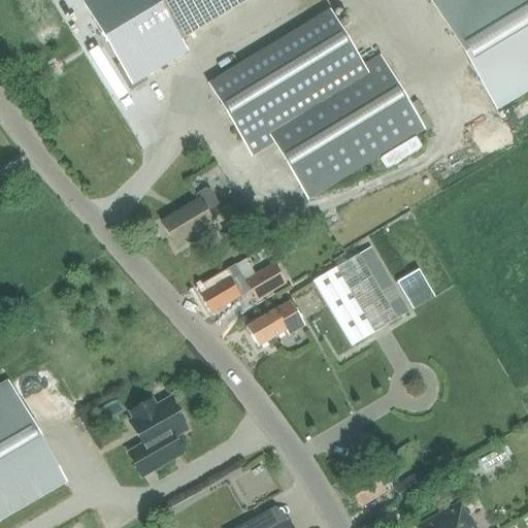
[(89,0),(83,4),(127,76),(132,85),(186,52),(179,41),(182,40),(160,5),(156,0),(89,0)]
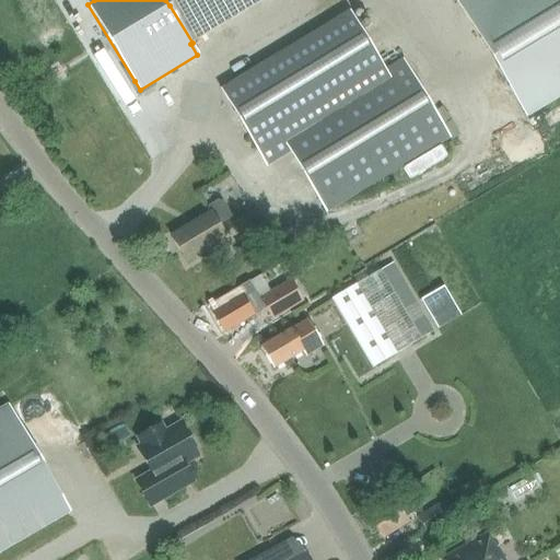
[(165,0),(170,6),(193,43),(263,0),(165,0)]
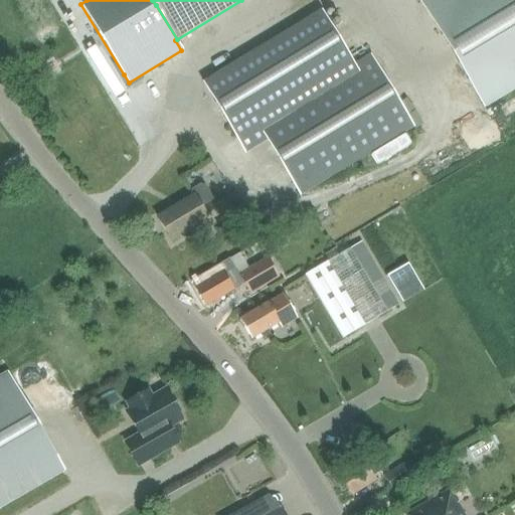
[(514,0),(419,0),(484,108),(514,89),(514,0)]
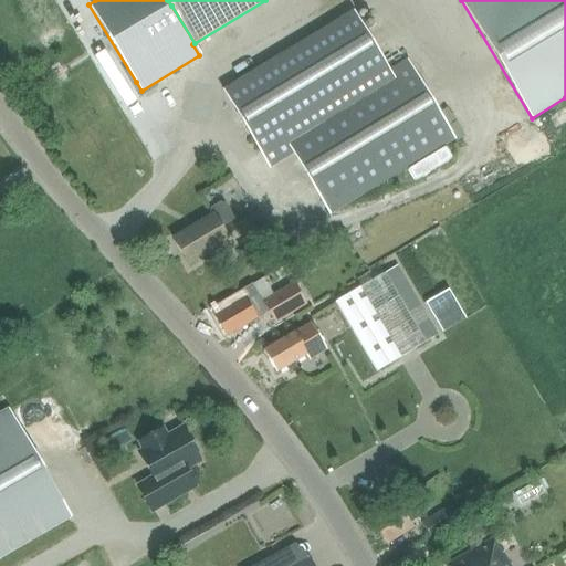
[(353,10),(222,91),(259,149),(283,135),(331,212),(456,137),(407,59),(389,70),(353,10)]
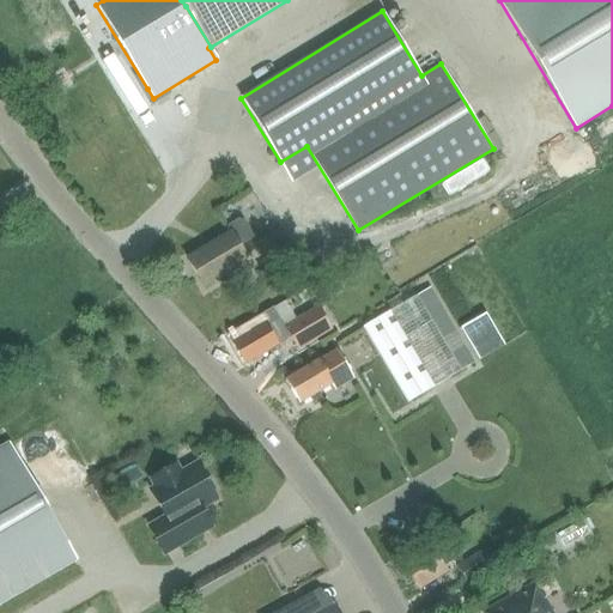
[(266,259),(246,225),(187,260),(204,287),(226,274),(230,280),(266,259)]
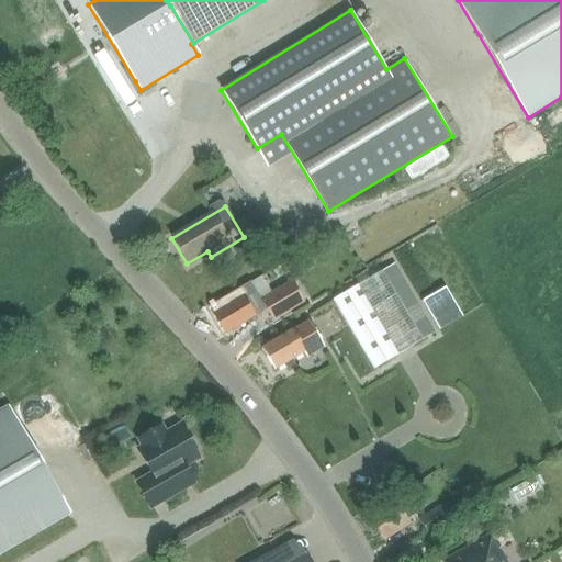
[(373,370),(422,340),(382,272),(333,300),(373,370)]
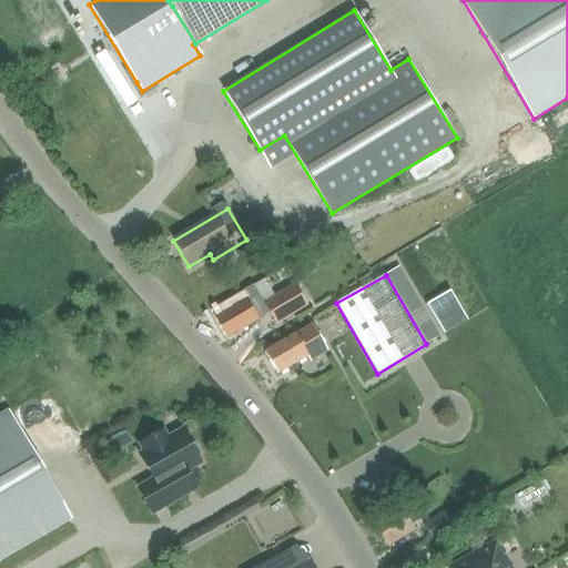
[(307,304),(296,284),(274,296),(264,280),(253,285),(211,310),(214,317),(213,318),(226,340),(267,314),(274,324),(307,304)]
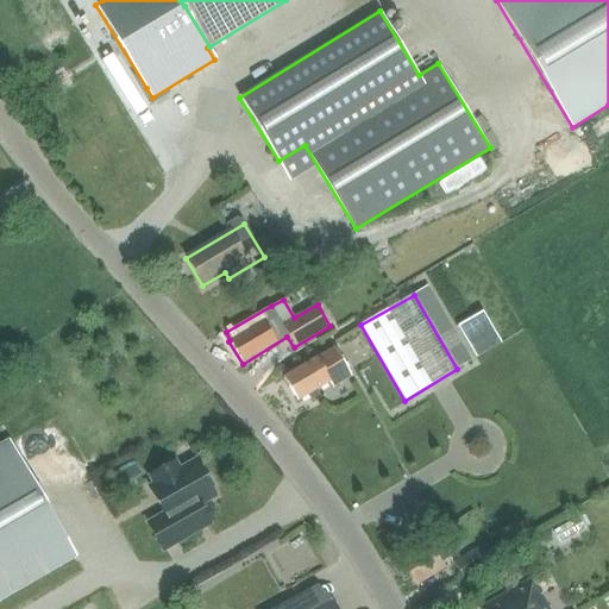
[(316,358),(283,378),(297,401),(331,382),(334,387),(351,377),(336,349),(328,351),(316,358)]
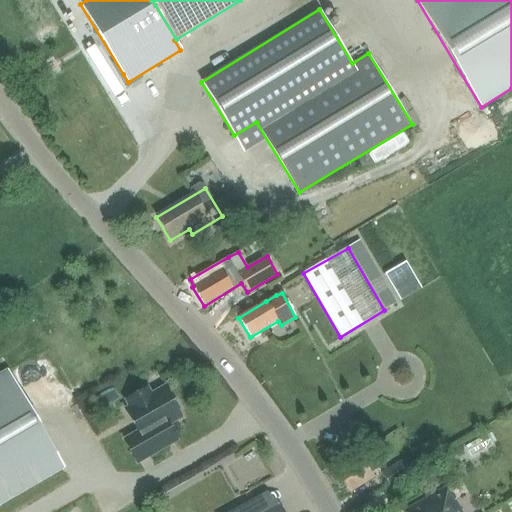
[(0,373),(0,506),(65,468),(7,369),(0,373)]
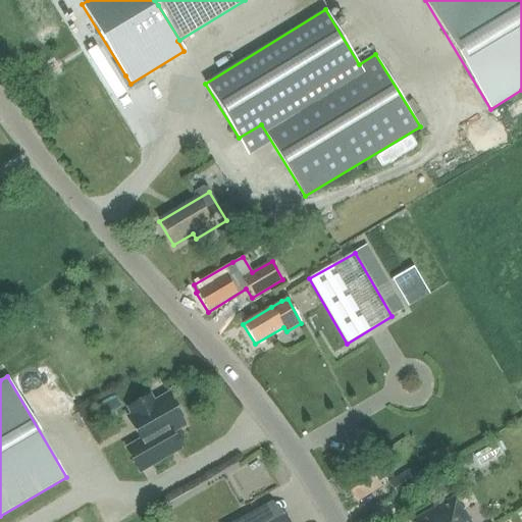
[(412,405),(430,394),(425,385),(407,396),(412,405)]
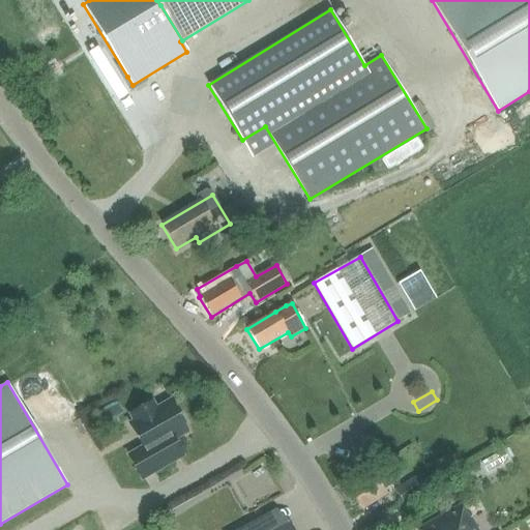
[(143,448),(128,457),(143,479),(173,462),(180,458),(171,441),(186,433),(184,429),(185,423),(181,416),(176,414),(169,402),(155,409),(152,403),(130,415),(135,421),(129,424),(143,448)]
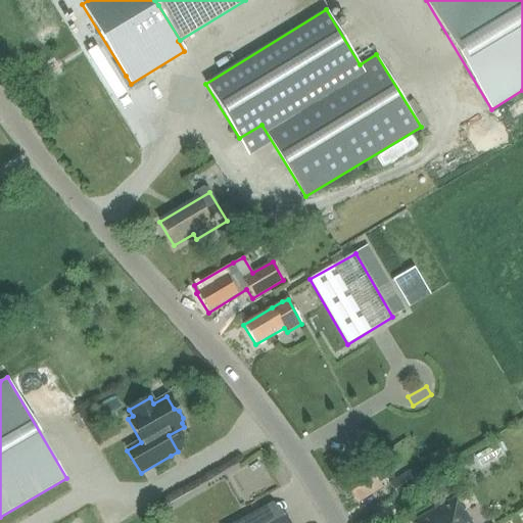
[(380,483),(393,474),(385,462),(346,487),(358,504),(382,488),(380,483)]
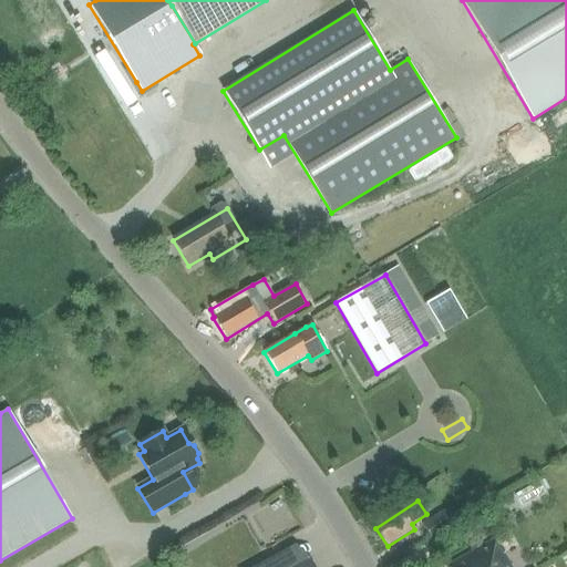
[(446,566),(444,566),(509,566),(503,554),(502,555),(493,540),(446,566)]
